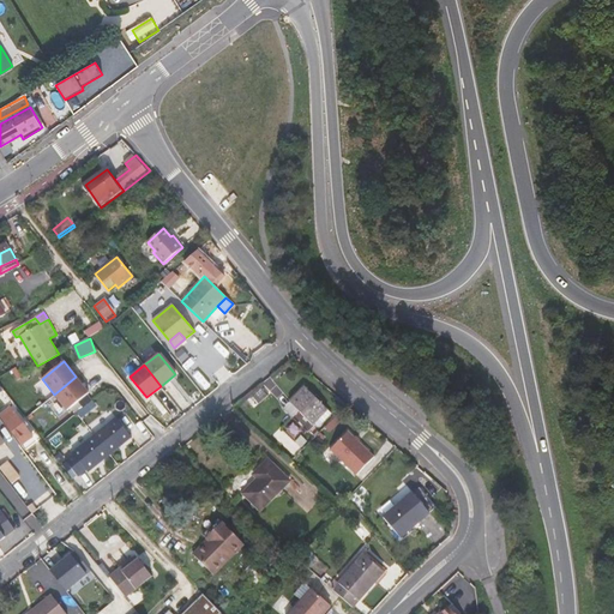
[(89,393),(76,377),(54,395),(67,410),(89,393)]
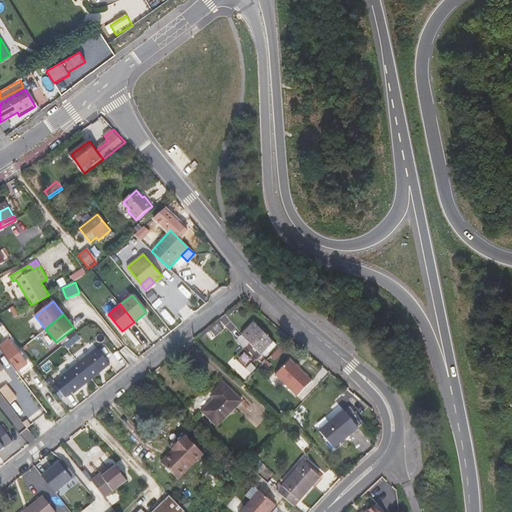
[(274,342),(254,322),(242,335),(261,354),(263,353),(274,342)]
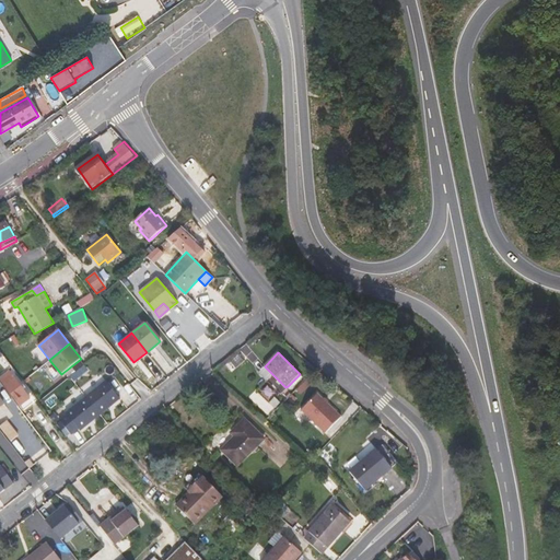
[(81,360),(66,372),(70,376),(84,364),(81,360)]
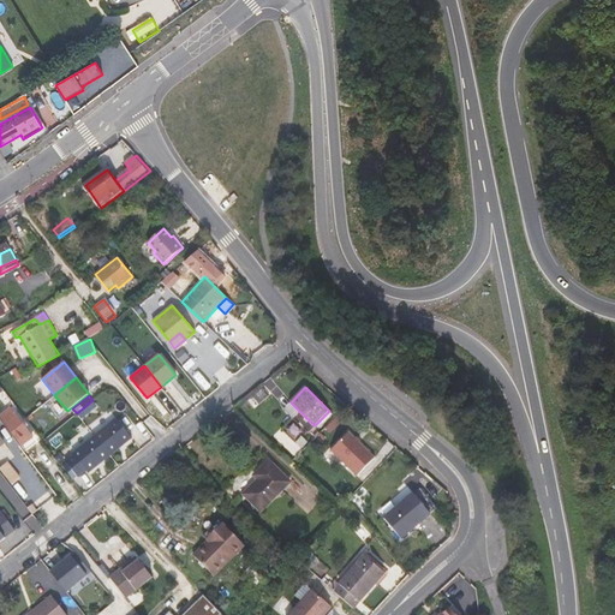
[(83,417),(97,406),(94,401),(79,412),(83,417)]
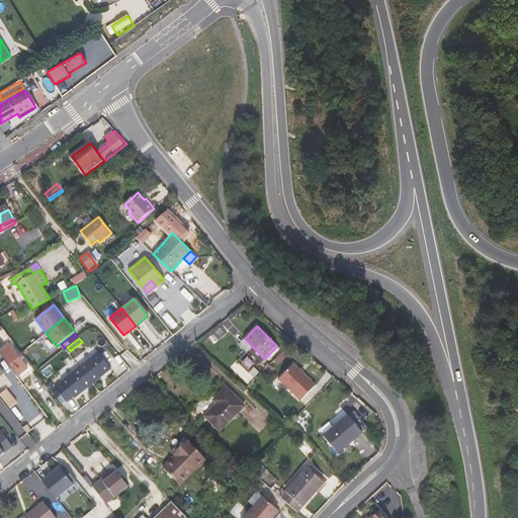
[(0,349),(0,351),(18,375),(28,368),(9,343),(0,349)]
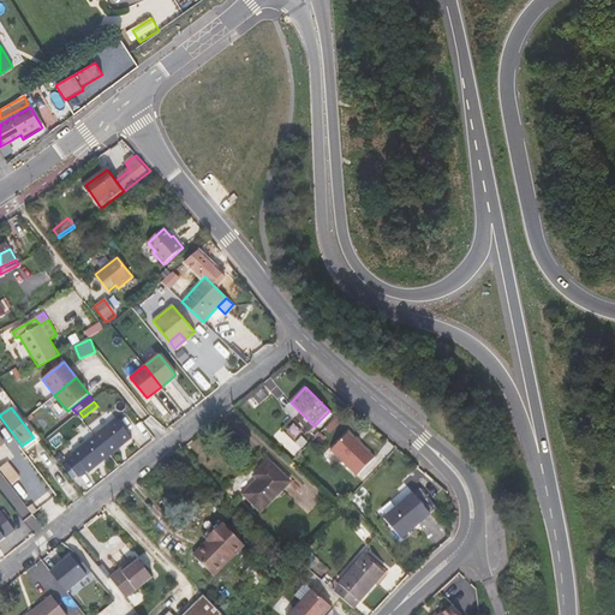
[(320,428),(333,415),(329,411),(316,424),(320,428)]
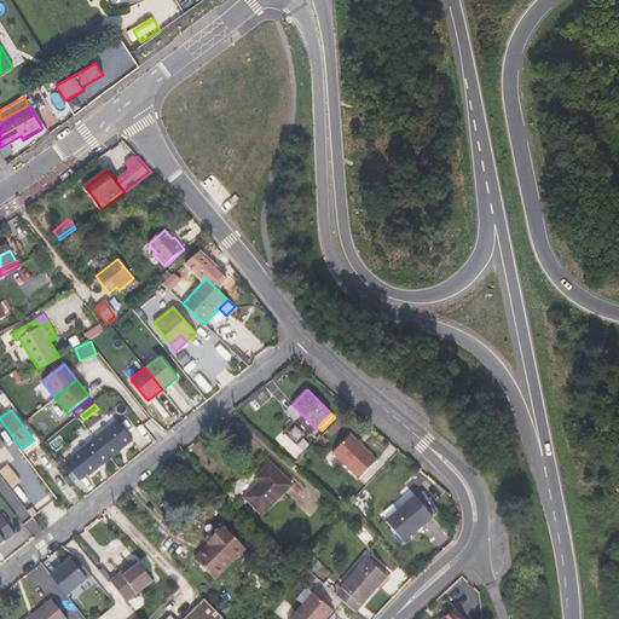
[(116,421),(94,438),(111,458),(133,441),(116,421)]
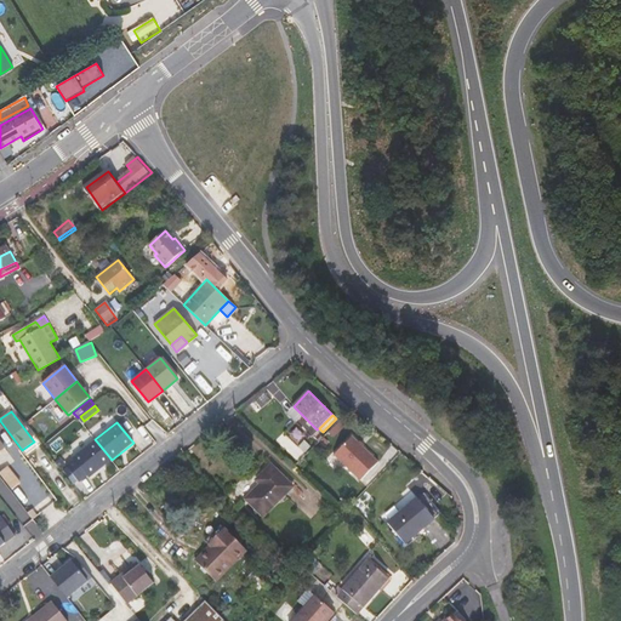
[(360,480),(377,462),(351,437),(332,455),(360,480)]
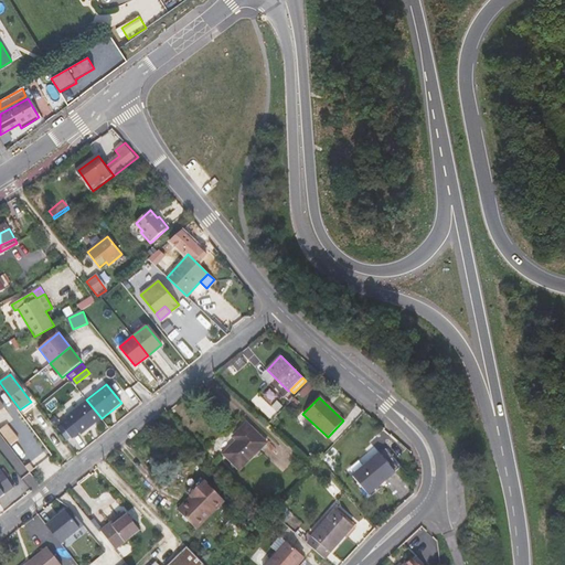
[(86,400),(66,416),(81,435),(102,418),(86,400)]
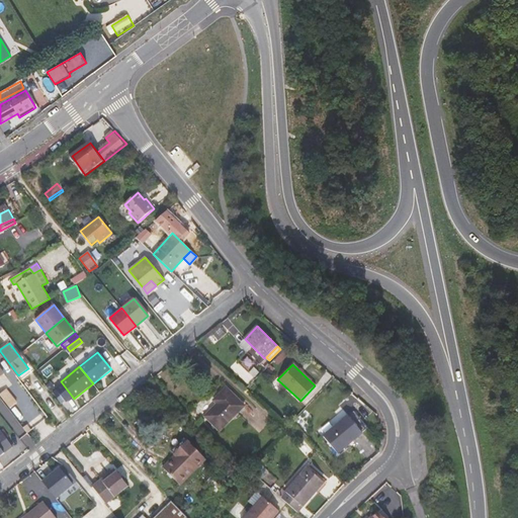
[(206,416),(220,429),(244,406),(227,389),(214,400),(219,404),(206,416)]
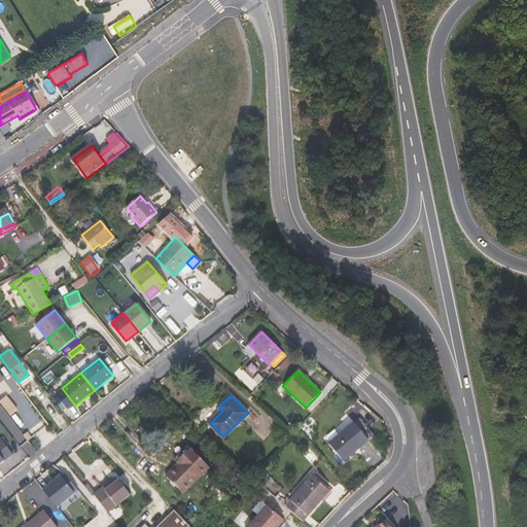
[(1,403),(10,416),(16,411),(7,398),(1,403)]
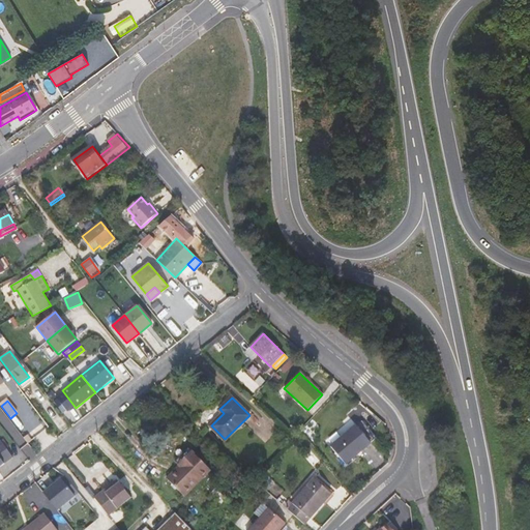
[(304,432),(308,437),(317,429),(313,424),(304,432)]
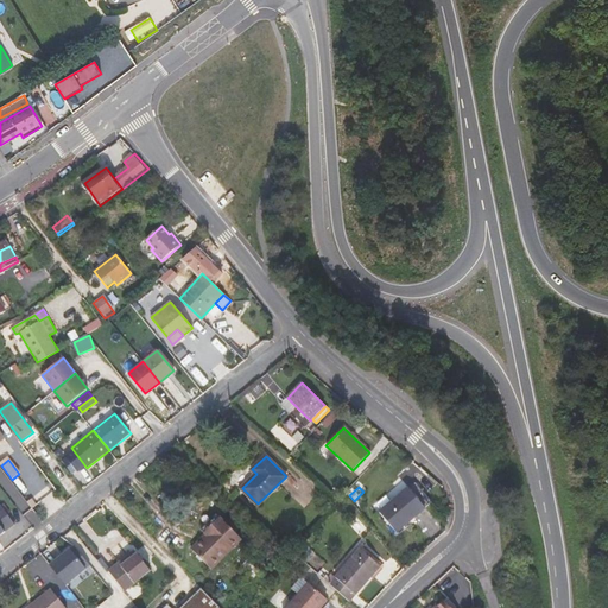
[(379,512),(397,532),(425,508),(409,487),(379,512)]
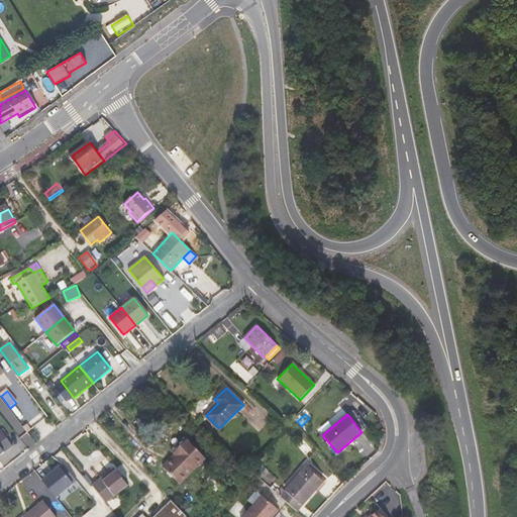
[(0,454),(12,445),(1,430),(0,430),(0,454)]
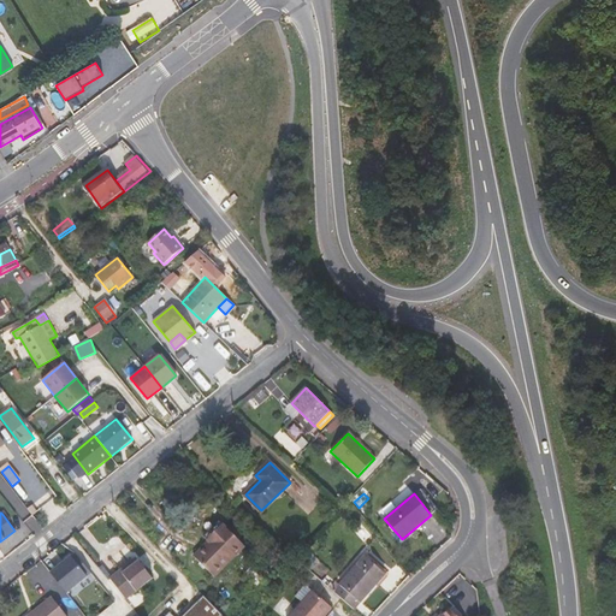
[(214,576),(246,546),(219,521),(203,537),(207,542),(193,555),(214,576)]
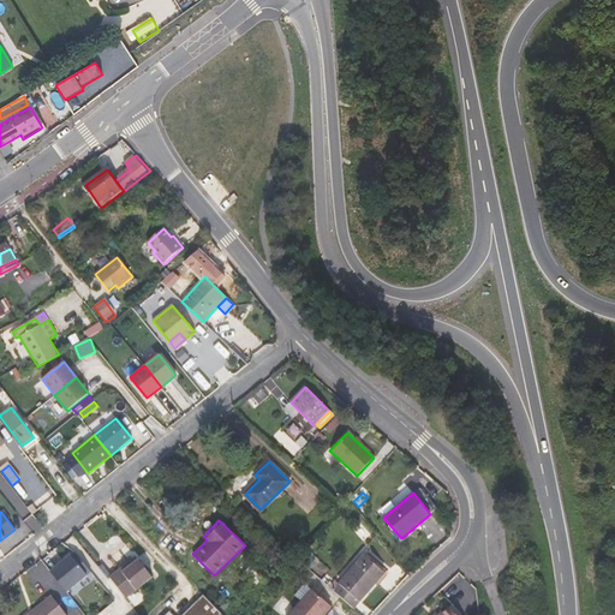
[(297,559),(309,569),(320,560),(306,549),(297,559)]
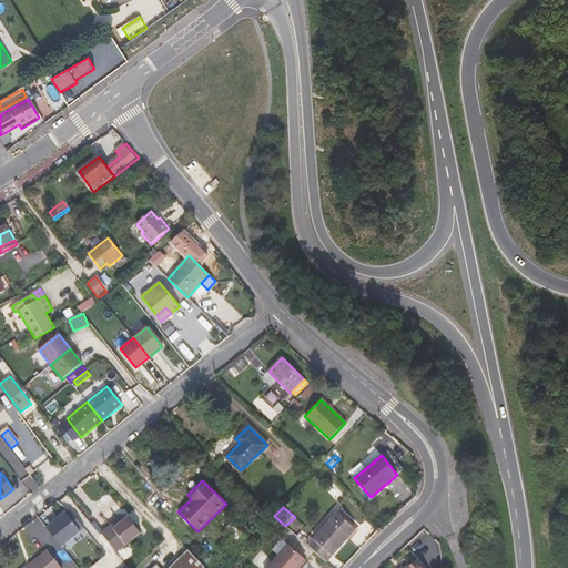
[(80,531),(66,513),(47,527),(61,546),(80,531)]
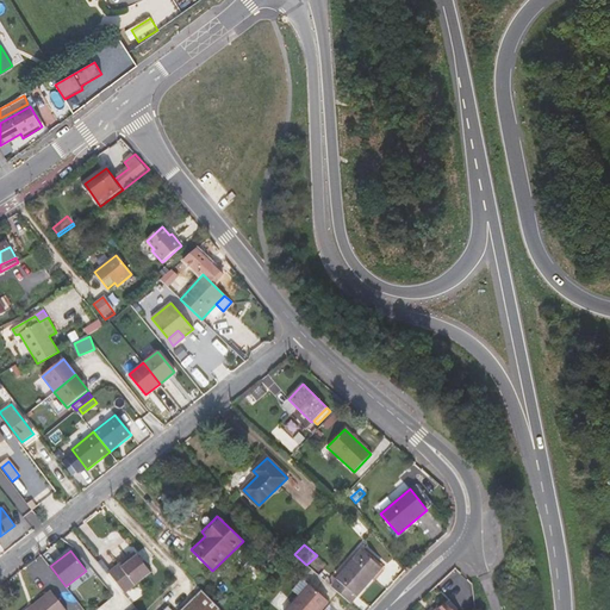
[(327,583),(352,604),(383,568),(361,551),(336,579),(332,577),(327,583)]
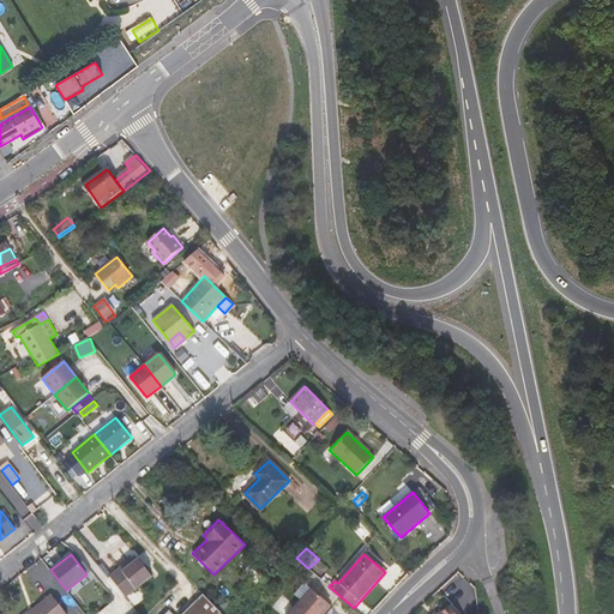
[(119,569),(122,573),(140,560),(137,555),(119,569)]
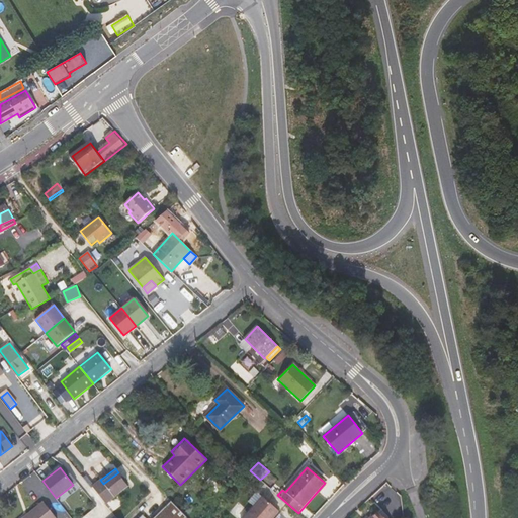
[(91,487),(106,504),(128,487),(118,472),(103,484),(100,480),(91,487)]
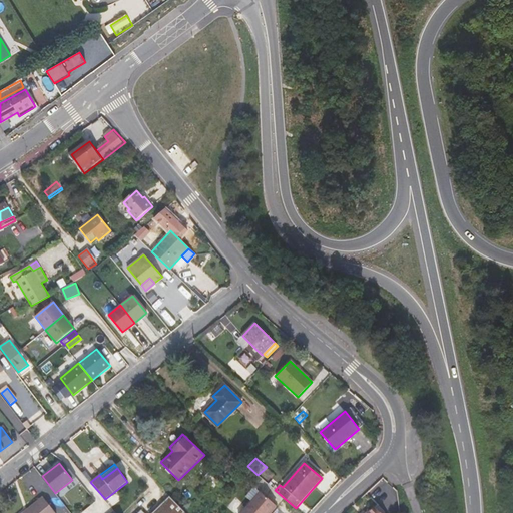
[(214,488),(219,482),(208,472),(203,478),(214,488)]
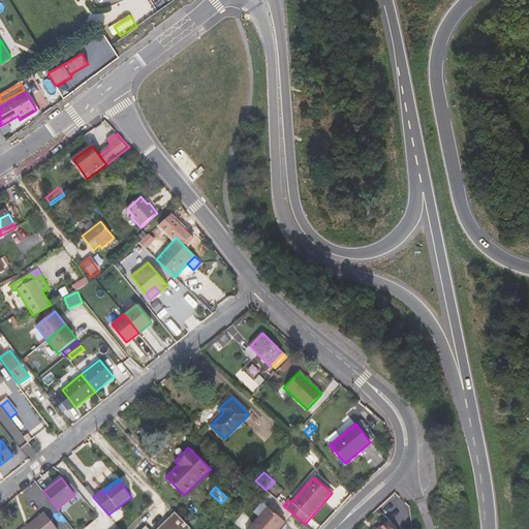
[(248,528),(278,528),(285,522),(268,506),(248,528)]
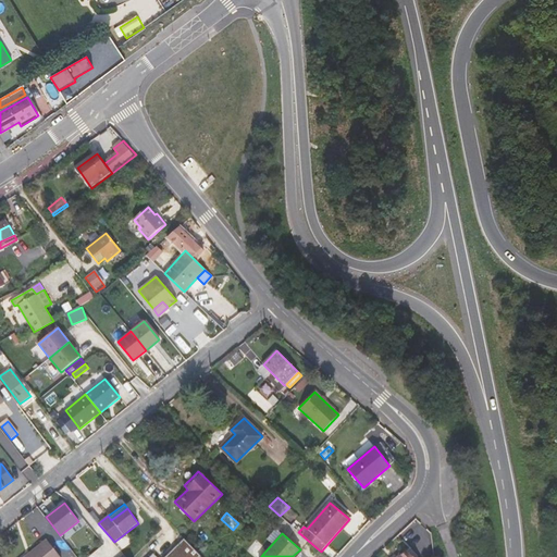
[(200,556),(201,556),(185,539),(164,556),(200,556)]
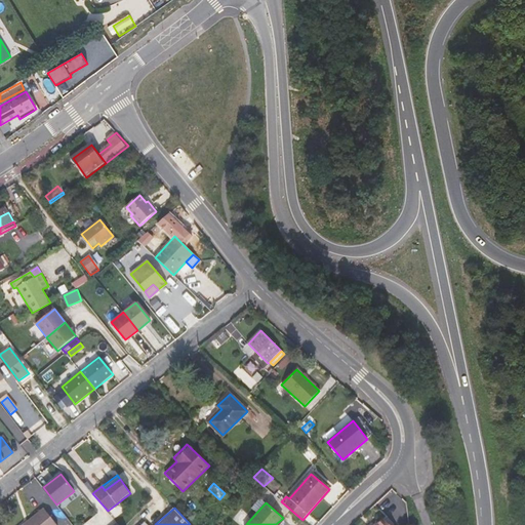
[(28,522),(30,524),(56,524),(44,509),(28,522)]
